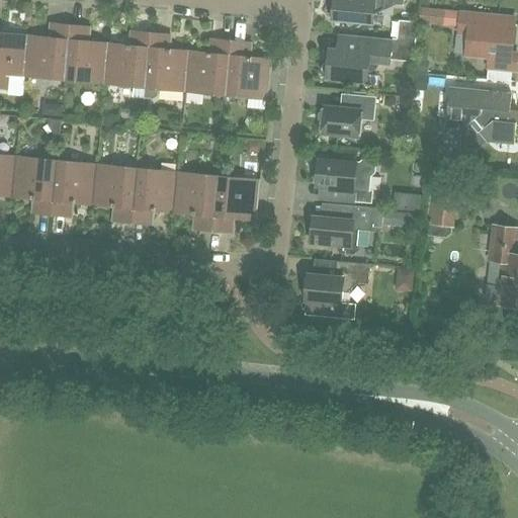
[(333,19),(343,20),(348,27),(359,22),(373,23),(373,13),(383,9),(383,3),(404,5),(403,0),(330,0),(329,3),(334,9),(333,19)]
